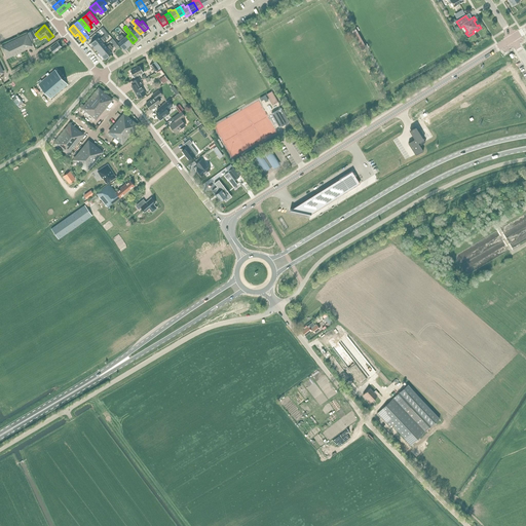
[(366,46),(357,27),(351,29),(361,49),(366,46)]
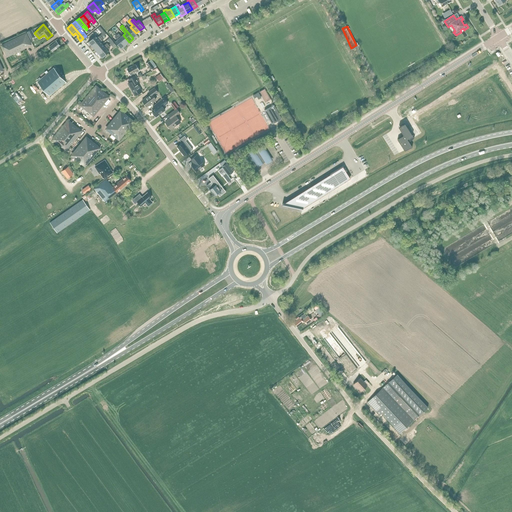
[(131,28),(129,30),(126,27),(124,28),(133,38),(137,35),(136,33),(131,28)]
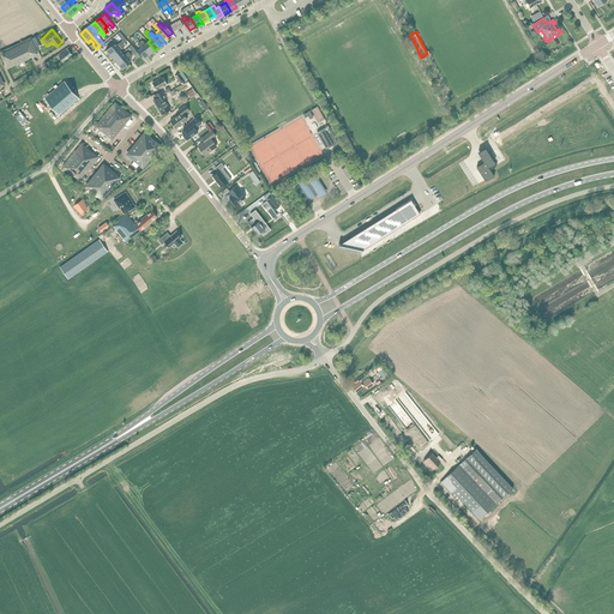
[(37,53),(38,53),(32,38),(0,54),(1,55),(2,55),(7,67),(7,68),(30,59),(30,58),(37,54),(37,53)]
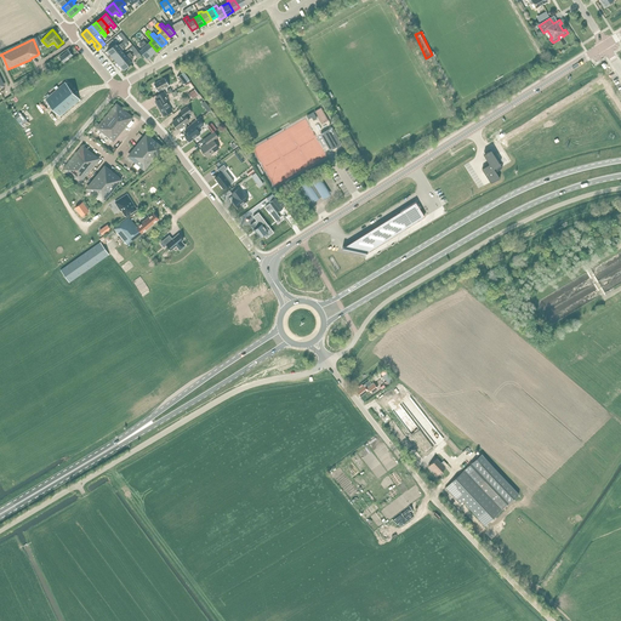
[(157,51),(149,43),(147,45),(144,40),(142,43),(152,55),(157,51)]
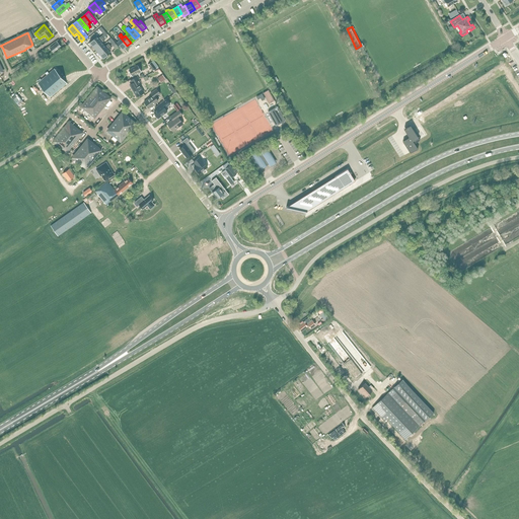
[(93,47),(103,38),(101,35),(98,39),(97,36),(90,43),(93,47)]
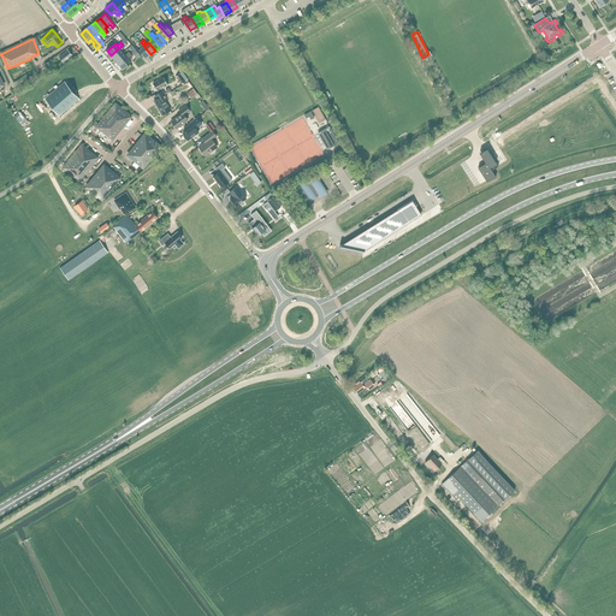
[(146,59),(150,54),(141,42),(138,45),(142,48),(138,51),(146,59)]
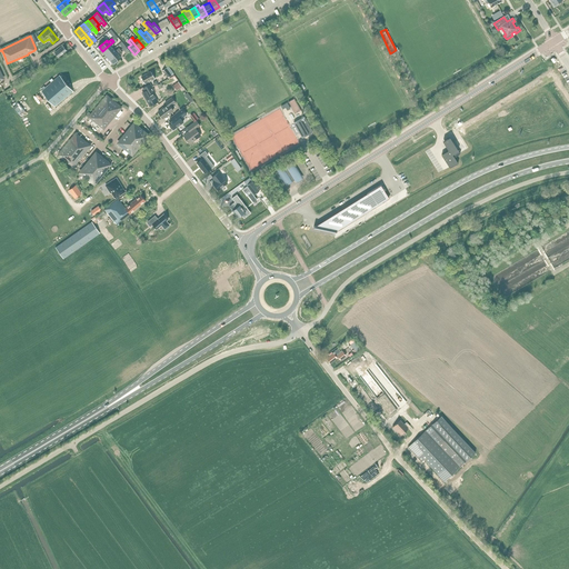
[(112,47),(116,43),(113,41),(102,51),(106,56),(113,49),(112,47)]
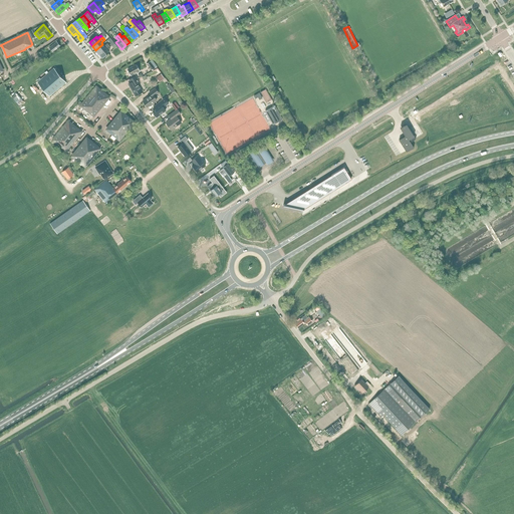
[(60,45),(59,44),(57,41),(49,47),(52,52),(60,45)]
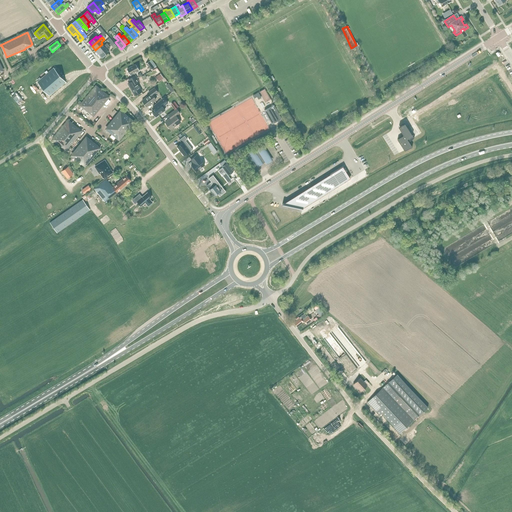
[(98,54),(109,45),(107,43),(104,46),(102,44),(95,50),(98,54)]
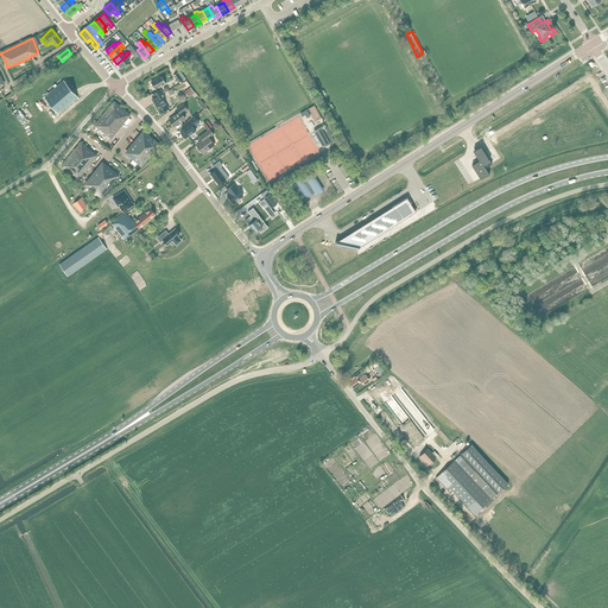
[(130,54),(116,64),(121,69),(130,62),(127,58),(131,56),(130,54)]
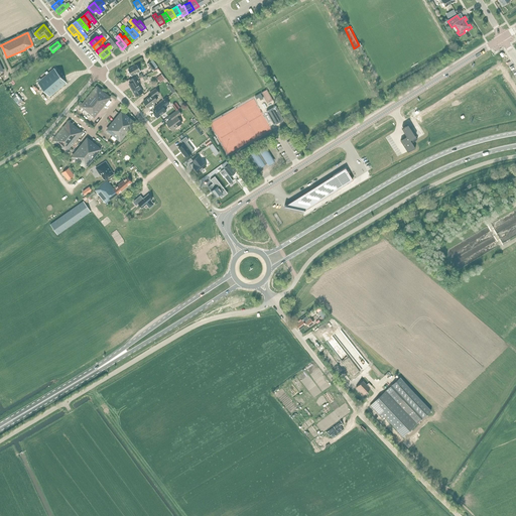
[(131,77),(141,72),(138,66),(128,70),(131,77)]
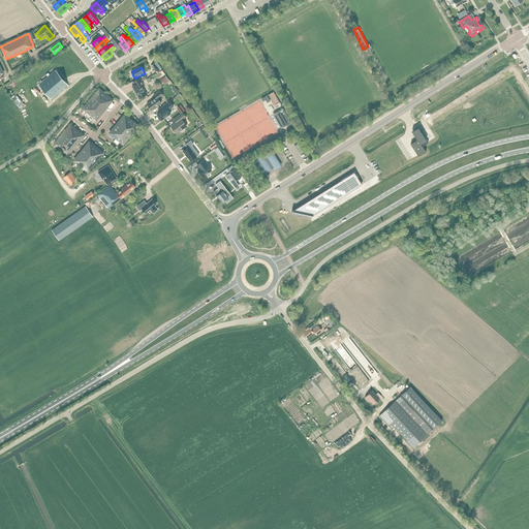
[(38,85),(52,99),(68,85),(56,69),(38,85)]
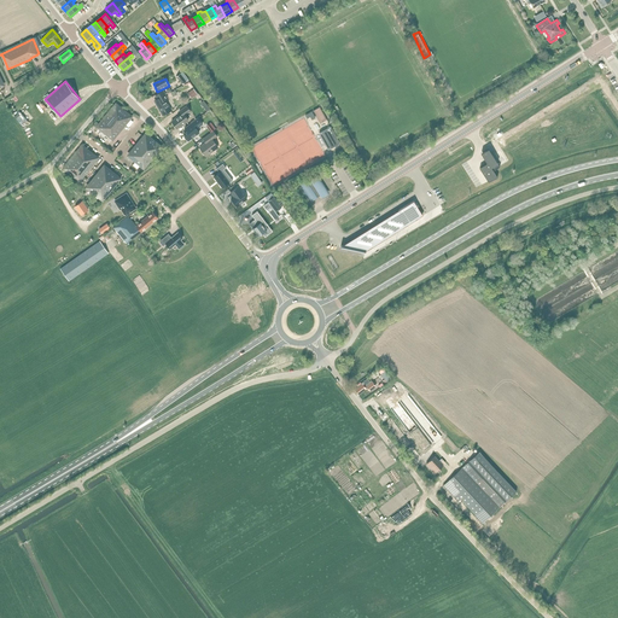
[(168,99),(165,94),(163,92),(156,95),(158,99),(155,101),(163,116),(172,111),(165,100),(168,99)]
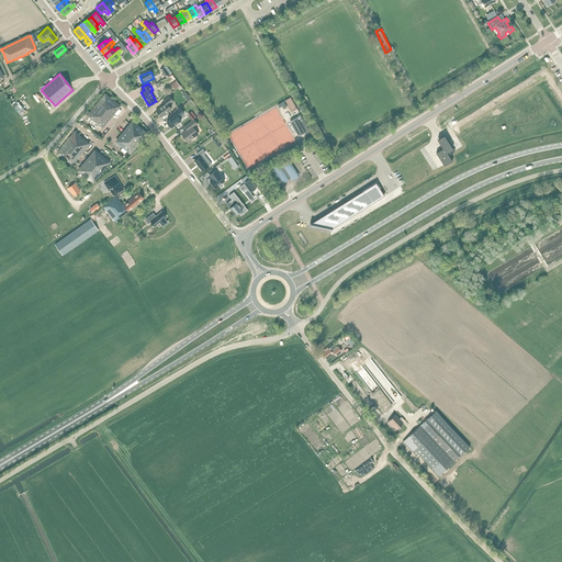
[(102,127),(120,107),(105,94),(89,115),(102,127)]
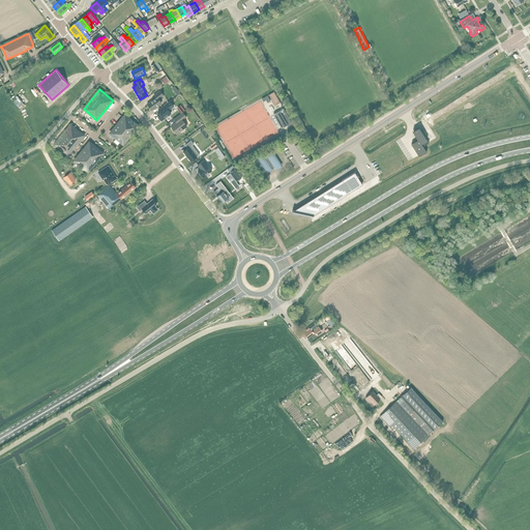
[(147,105),(151,110),(162,102),(158,99),(164,95),(160,91),(154,95),(155,98),(147,105)]
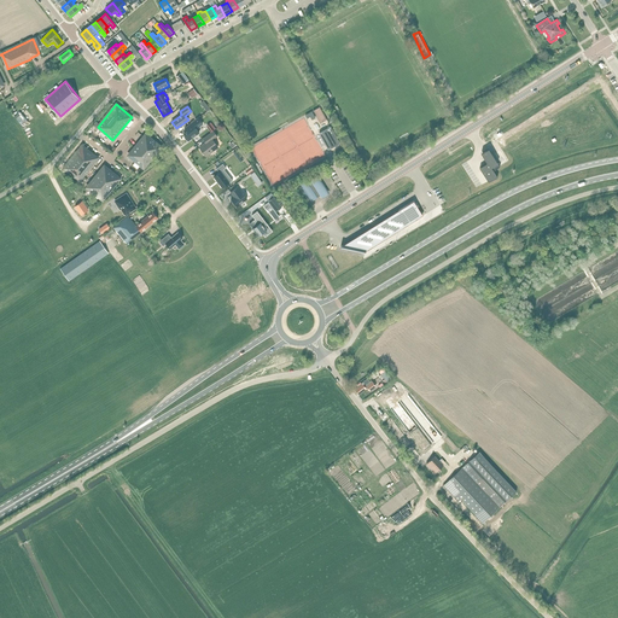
[(19,112),(15,116),(21,124),(27,120),(19,112)]
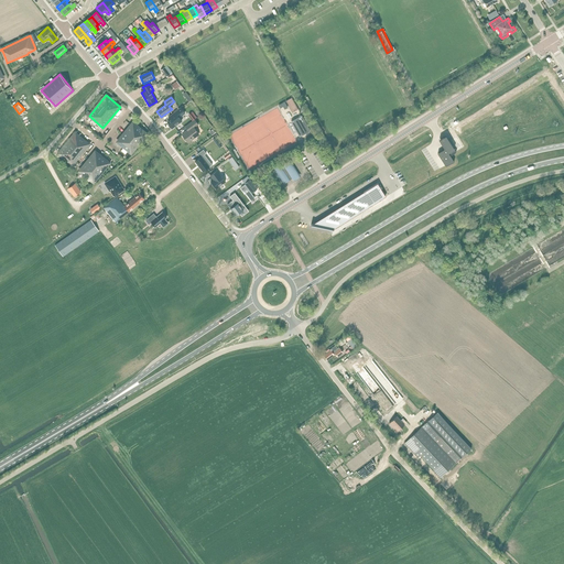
[(182,108),(170,117),(171,120),(167,122),(172,129),(182,121),(180,118),(185,114),(182,108)]
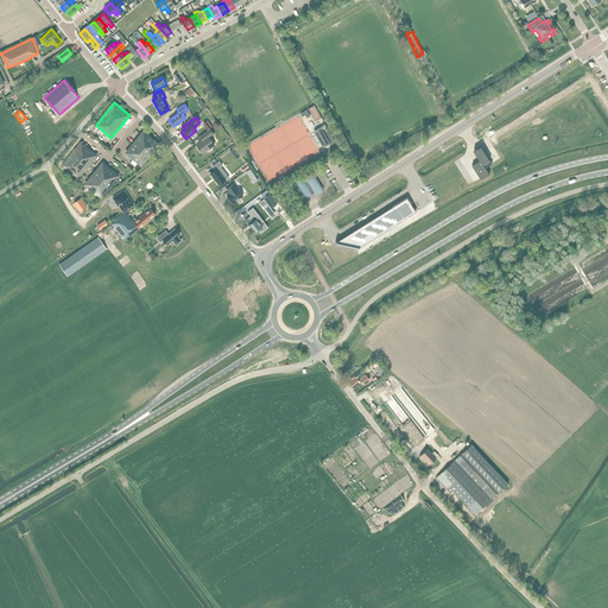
[(323,147),(335,140),(325,125),(315,131),(323,147)]
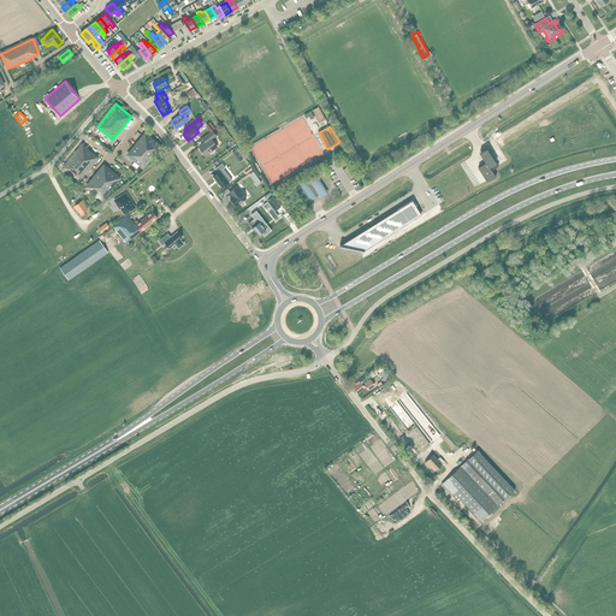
[(205,142),(199,147),(206,155),(218,147),(212,140),(217,136),(213,131),(202,138),(205,142)]
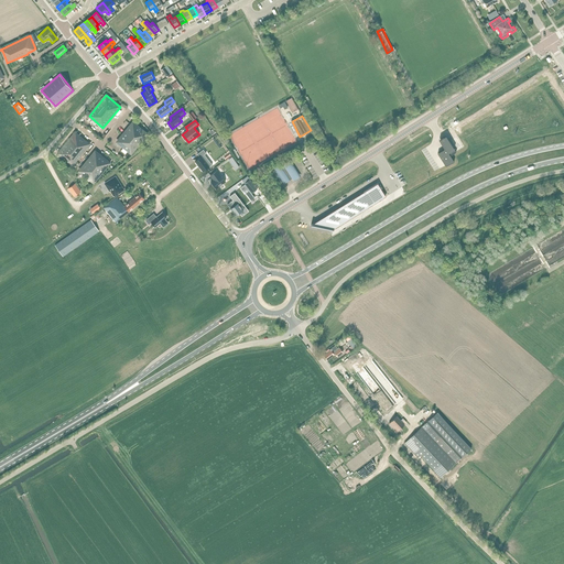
[(131,153),(148,133),(133,122),(117,142),(131,153)]
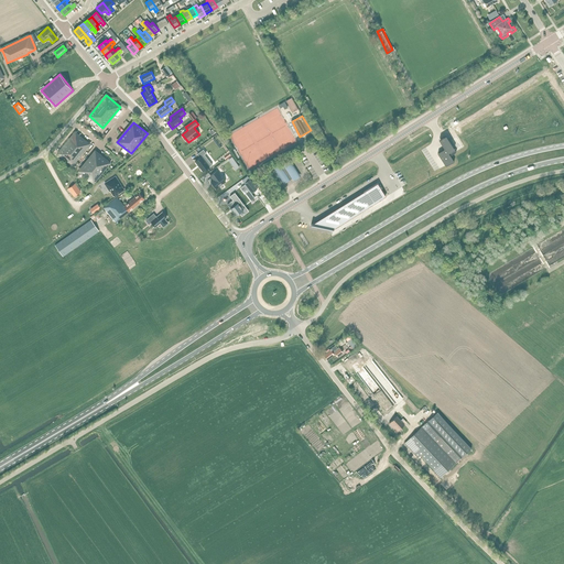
[(73,165),(89,143),(76,132),(58,153),(73,165)]
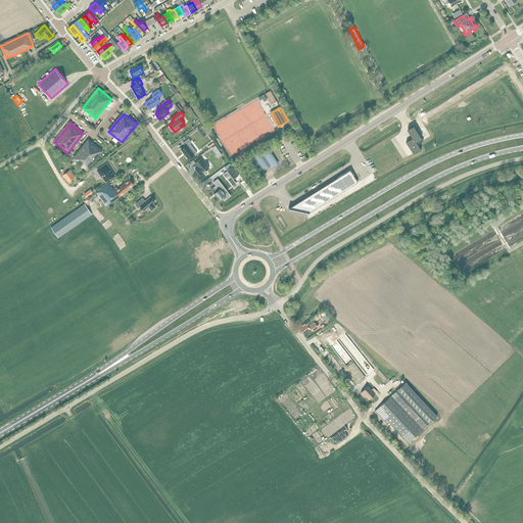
[(429,135),(423,126),(418,129),(423,138),(429,135)]
